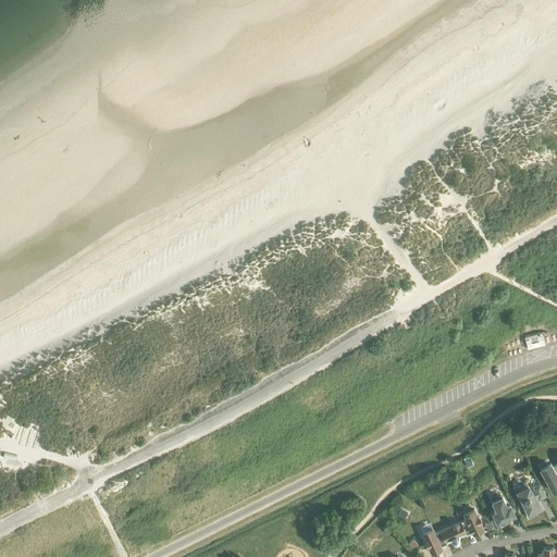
[(543,338),(542,332),(524,337),(527,344),(543,338)]
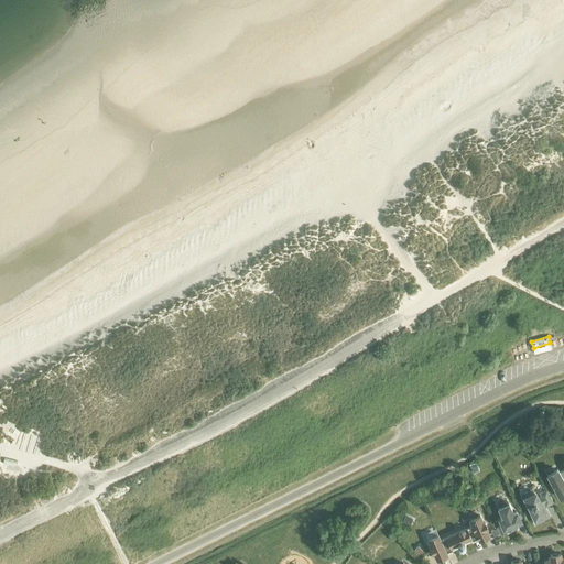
[(475,463),(469,465),(473,473),(479,469),(475,463)]
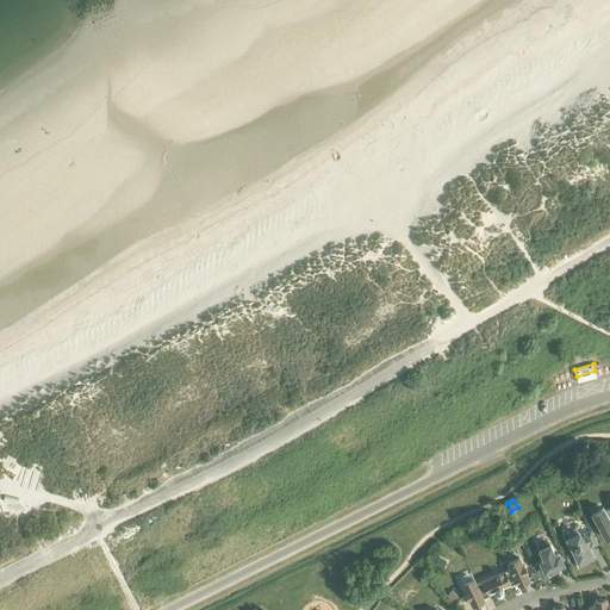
[(609,514),(609,510),(609,509),(605,511),(604,509),(592,516),(603,534),(609,530),(609,520),(608,515),(609,514)]
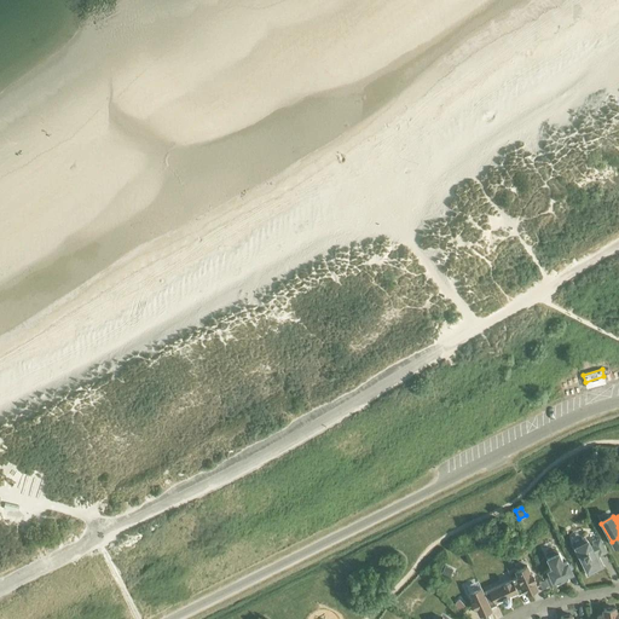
[(593,542),(599,555),(607,551),(600,537),(593,542)]
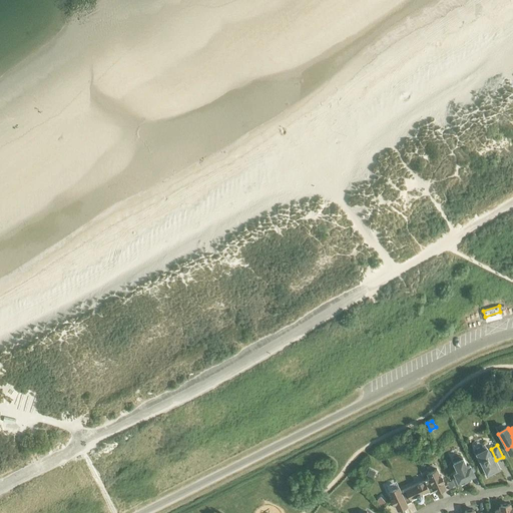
[(492,452),(490,453),(489,453),(487,448),(477,453),(480,458),(477,459),(487,477),(501,470),(492,452)]
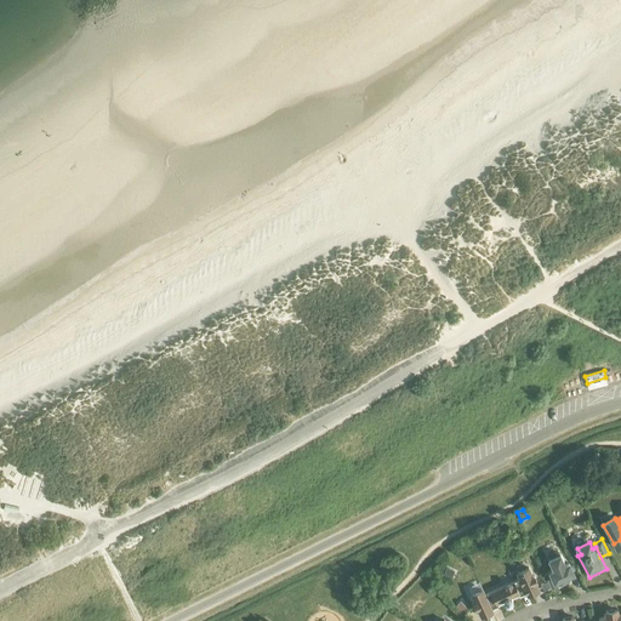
[(554,570),(545,574),(548,581),(552,588),(552,590),(558,587),(554,581),(560,579),(562,581),(569,577),(568,575),(573,573),(569,564),(565,565),(560,553),(548,559),(554,570)]
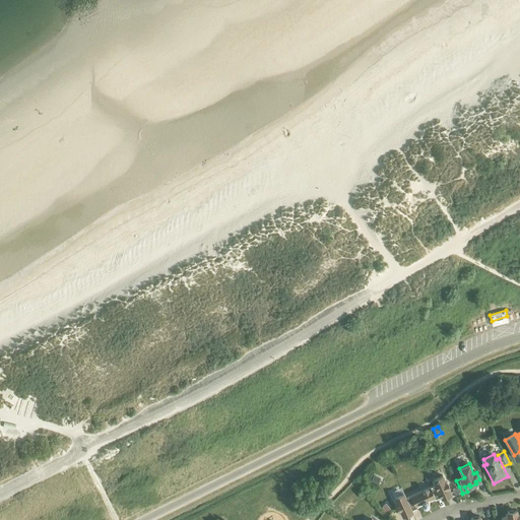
[(374,474),(371,481),(377,484),(380,477),(374,474)]
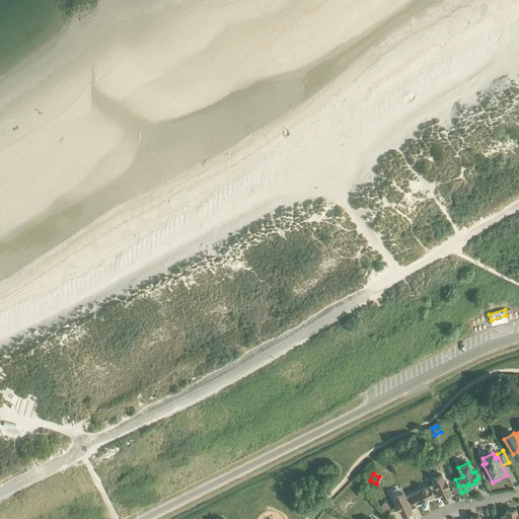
[(435,484),(429,486),(434,499),(440,496),(441,498),(450,493),(447,486),(448,486),(446,482),(445,482),(442,474),(432,478),(435,484)]
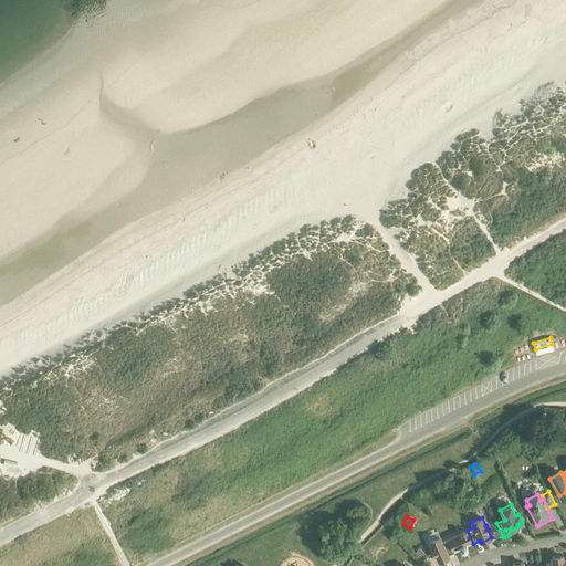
[(500,530),(493,532),(496,540),(503,536),(500,530)]
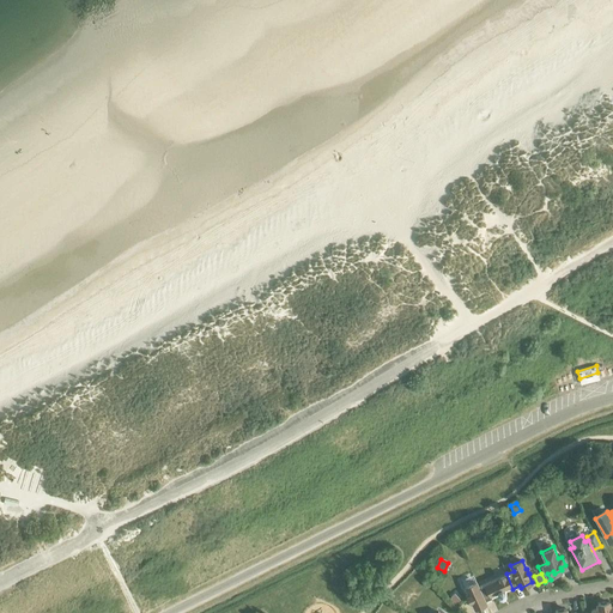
[(505,592),(513,588),(505,575),(486,583),(492,598),(499,594),(502,595),(505,594),(505,592)]
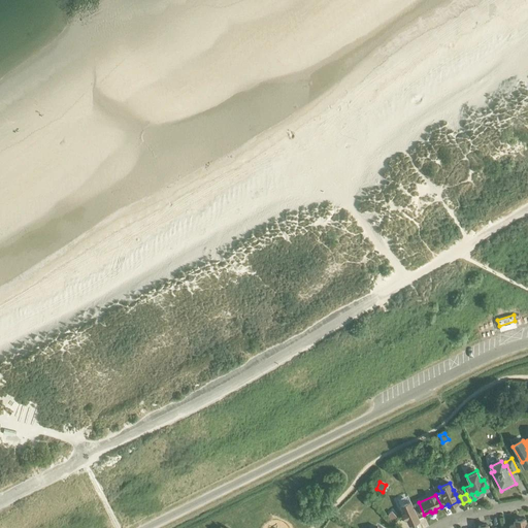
[(424,515),(419,502),(413,505),(410,501),(400,505),(404,513),(402,514),(404,518),(406,517),(409,524),(419,520),(418,518),(424,515)]
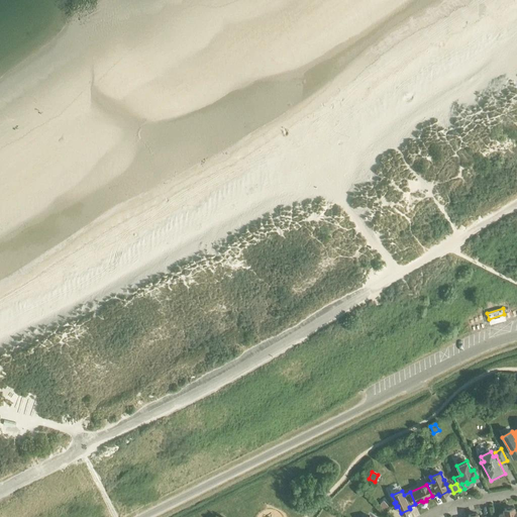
[(384,500),(380,504),(384,509),(388,506),(384,500)]
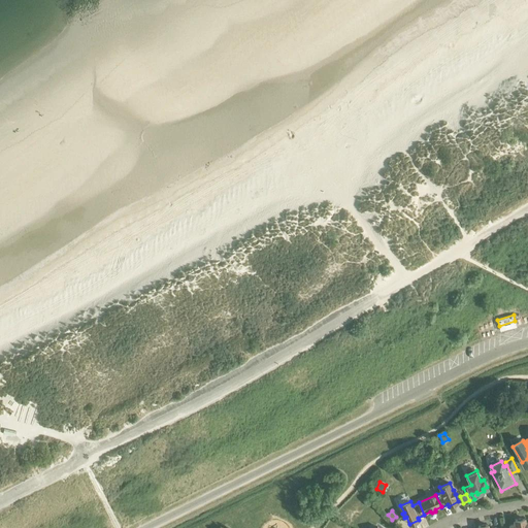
[(527,527),(527,522),(525,523),(524,519),(515,520),(516,525),(509,526),(509,527),(527,527)]
